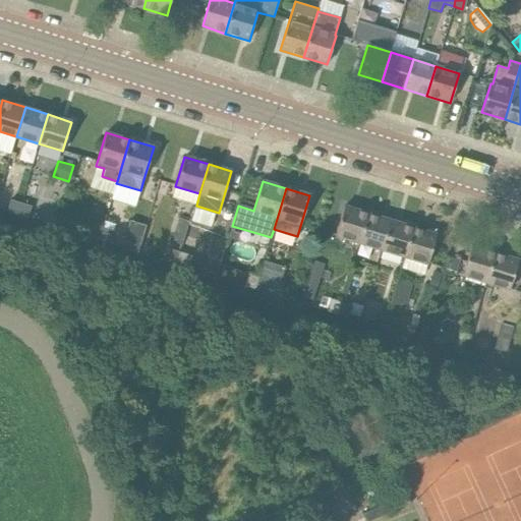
[(6,213),(16,216),(20,204),(9,200),(6,213)]
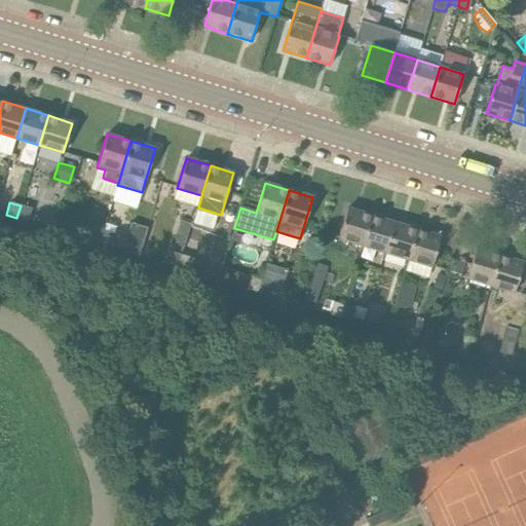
[(21,205),(16,218),(27,221),(31,210),(21,205)]
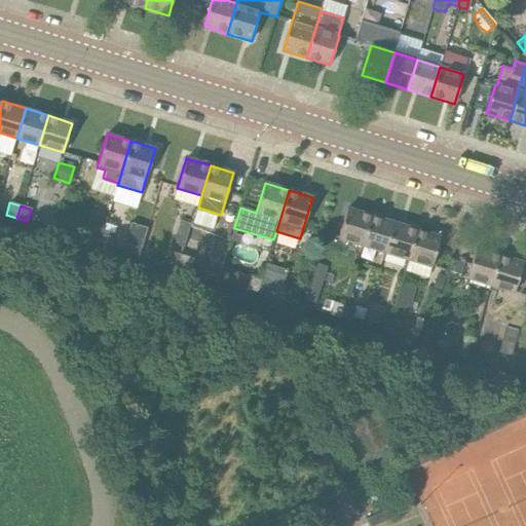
[(338,238),(362,246),(372,216),(347,209),(338,238)]
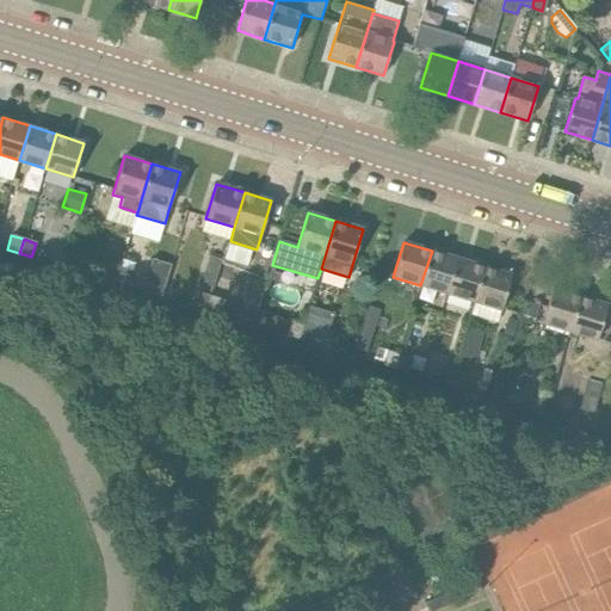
[(432,251),(420,285),(448,294),(458,259),(432,251)]
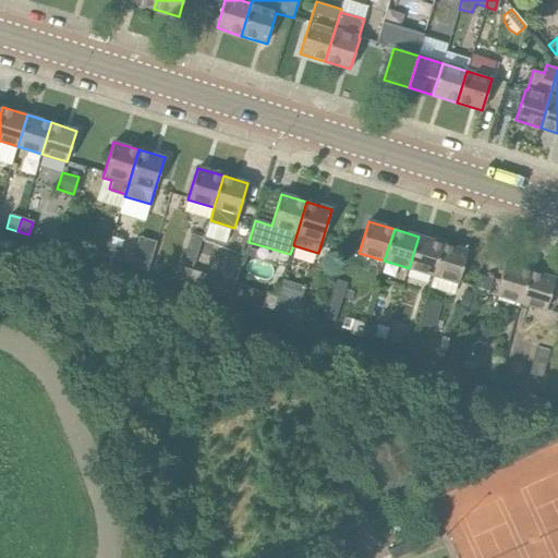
[(195,262),(203,237),(191,233),(184,258),(195,262)]
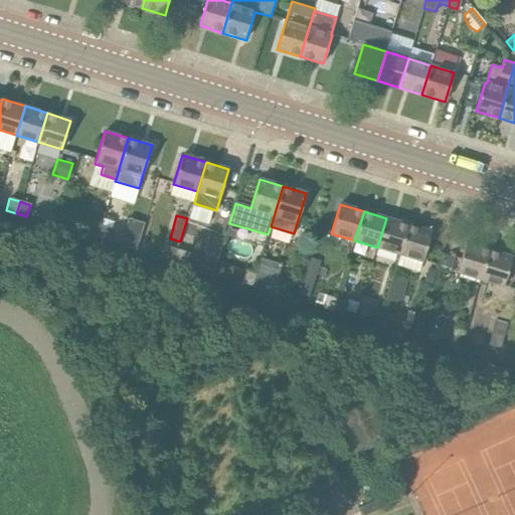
[(136,250),(143,229),(145,222),(129,218),(127,224),(120,244),(136,250)]
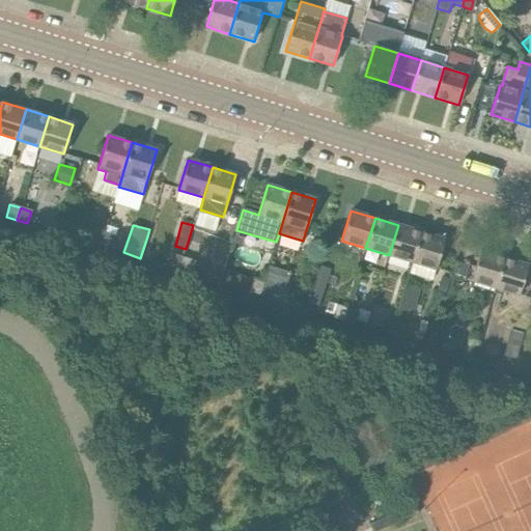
[(398,225),(389,255),(412,262),(421,232),(398,225)]
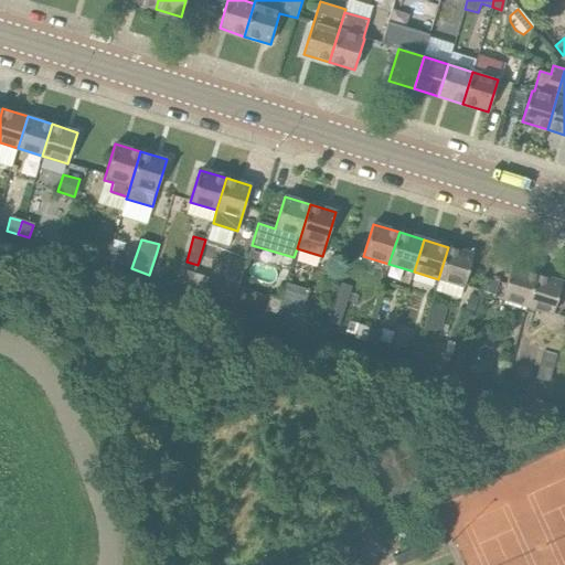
[(96,258),(107,262),(110,248),(99,245),(96,258)]
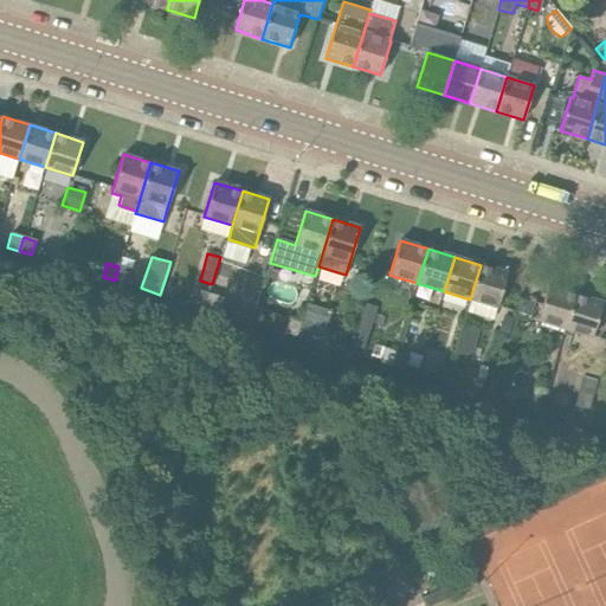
[(481,265),(470,300),(497,308),(508,274),(481,265)]
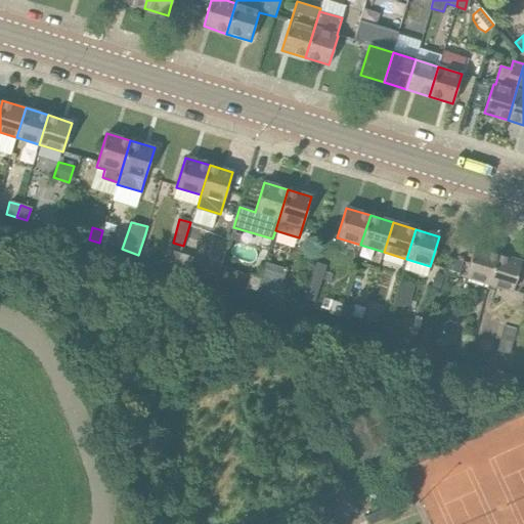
[(102,230),(99,243),(110,246),(114,233),(102,230)]
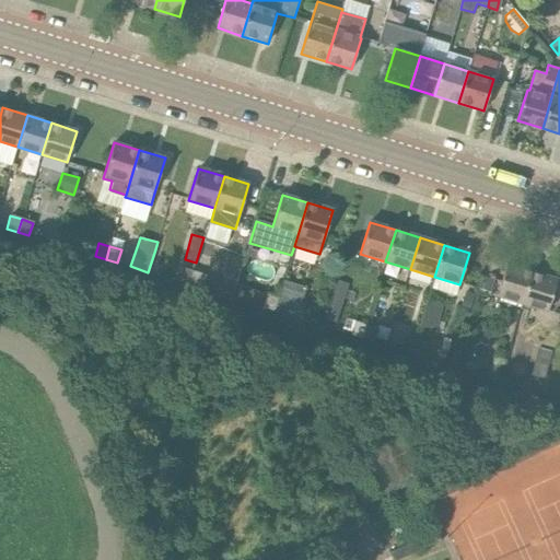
[(497,295),(522,303),(532,271),(506,264),(497,295)]
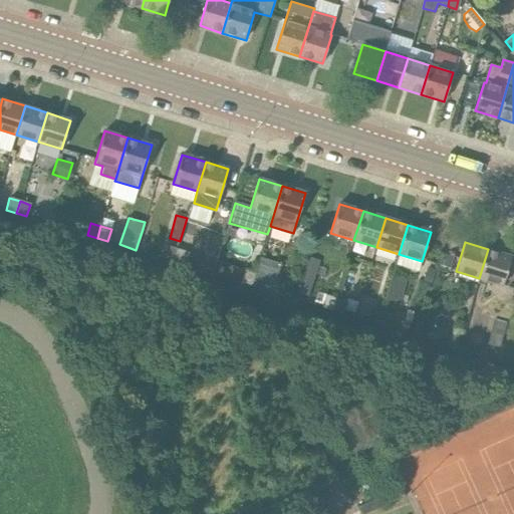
[(164,258),(174,261),(178,250),(168,247),(164,258)]
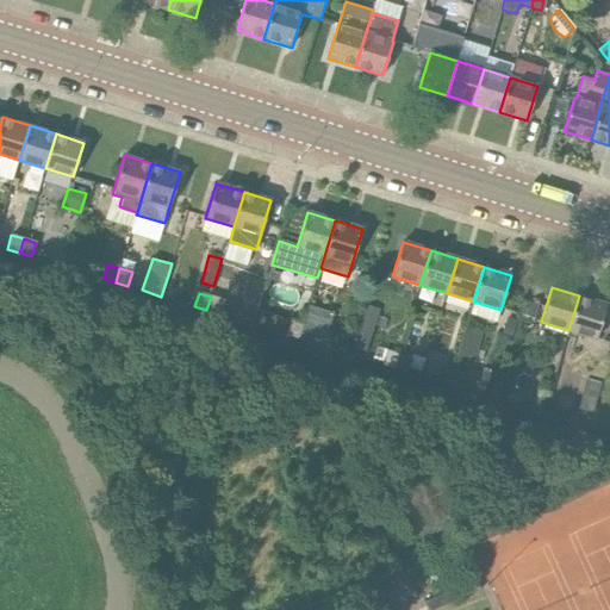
[(579,296),(568,330),(596,340),(607,305),(579,296)]
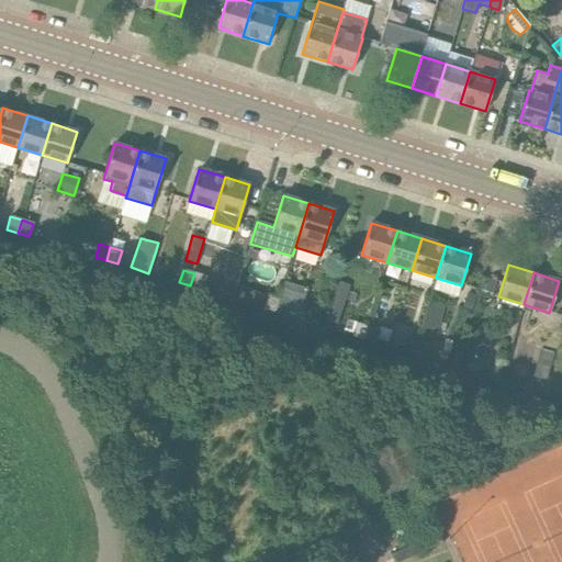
[(194,273),(190,285),(201,289),(205,277),(194,273)]
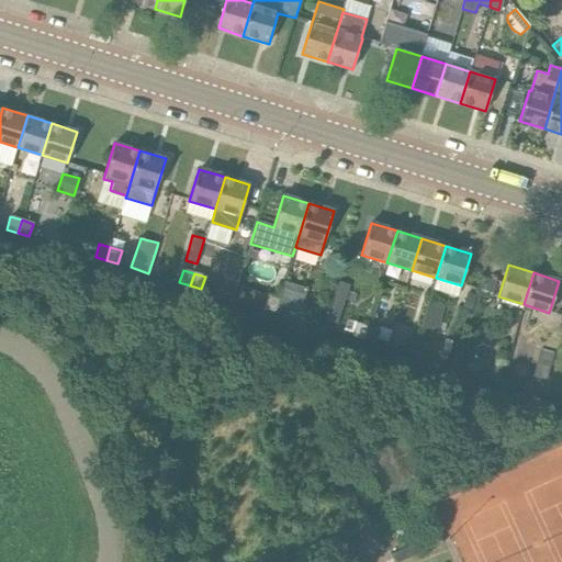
[(334,323),(347,283),(339,281),(326,319),(334,323)]
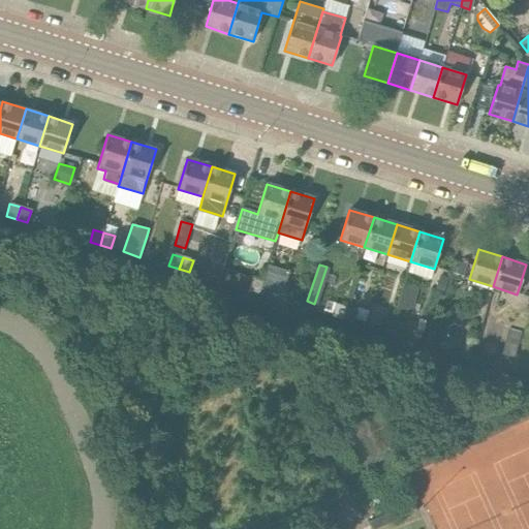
[(262,281),(258,293),(269,297),(272,289),(282,292),(288,273),(272,268),(267,283),(262,281)]
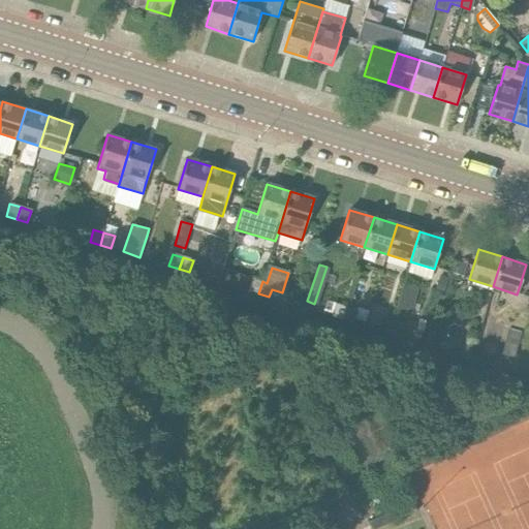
[(434,288),(443,292),(448,278),(439,275),(434,288)]
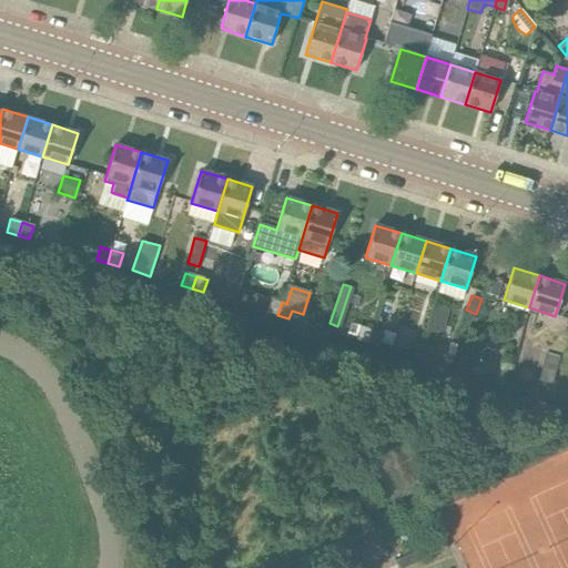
[(277,315),(282,302),(271,298),(266,312),(277,315)]
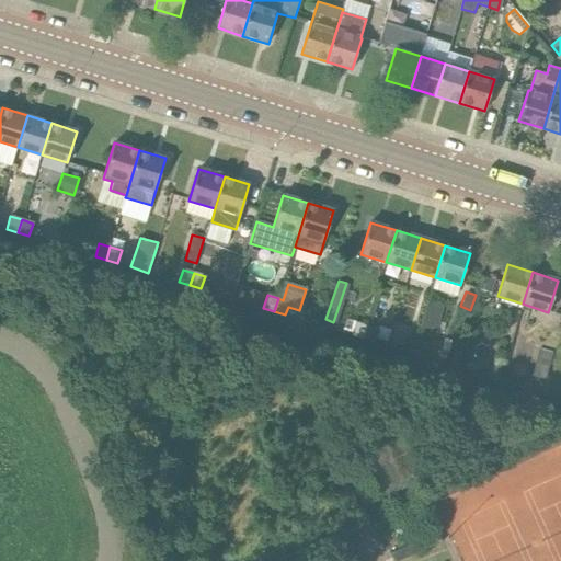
[(437,328),(444,304),(427,300),(420,327),(437,328)]
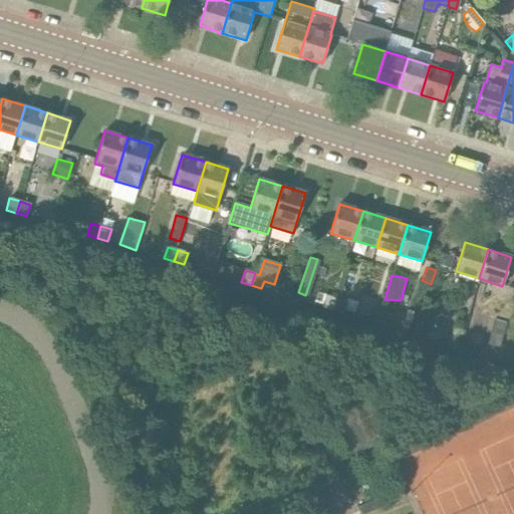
[(332,310),(335,298),(326,295),(322,307),(332,310)]
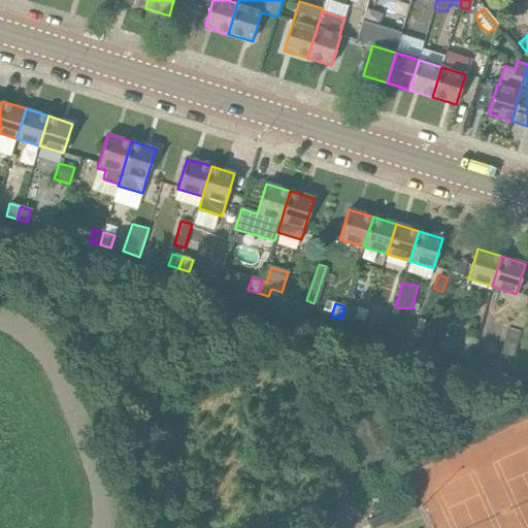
[(344,306),(341,319),(352,322),(356,309),(344,306)]
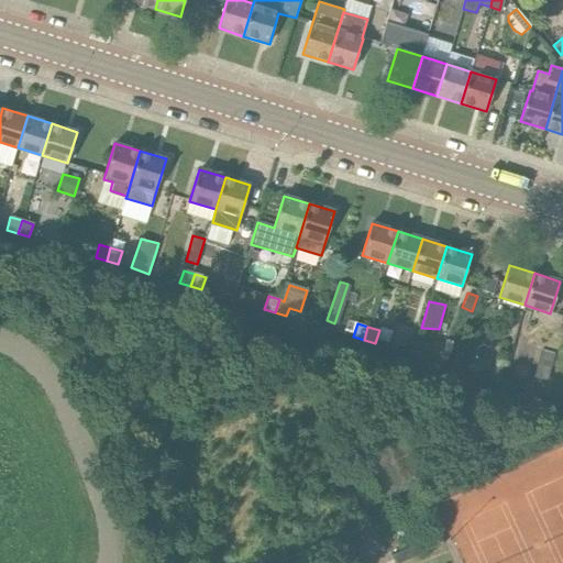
[(412,355),(417,342),(405,339),(401,351),(412,355)]
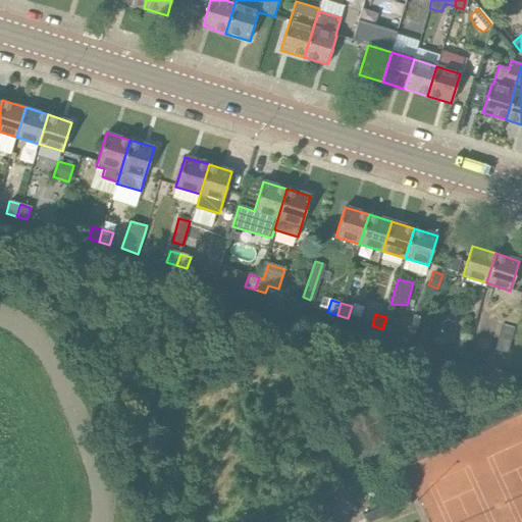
[(386,317),(382,329),(393,332),(397,320),(386,317)]
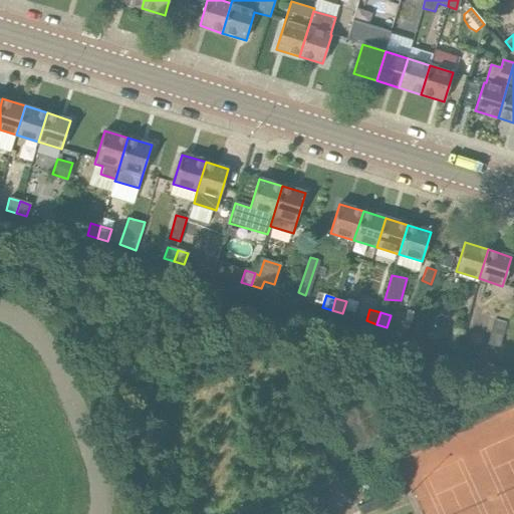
[(499,347),(506,322),(495,319),(488,344),(499,347)]
